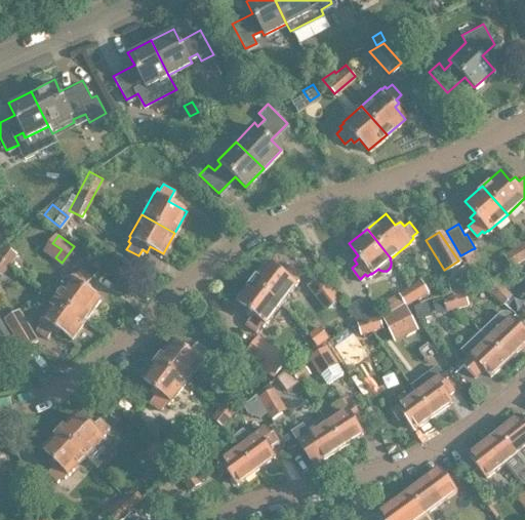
[(15,251),(0,240),(0,256),(8,263),(15,251)]
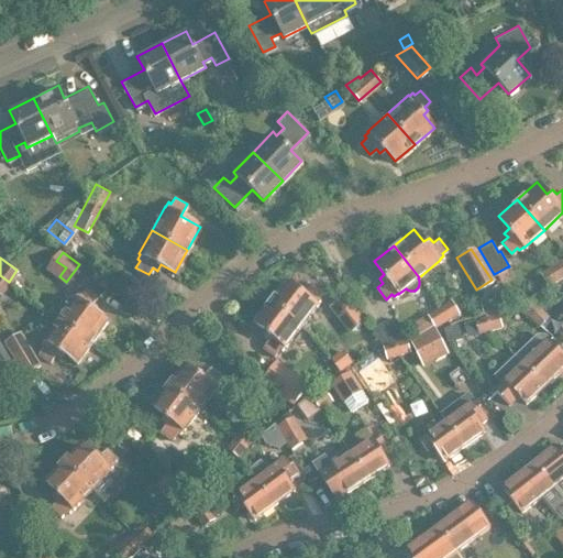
[(297,290),(284,280),(268,301),(301,325),(318,304),(316,303),(319,298),(317,297),(321,291),(310,282),(306,288),(300,284),(297,290)]
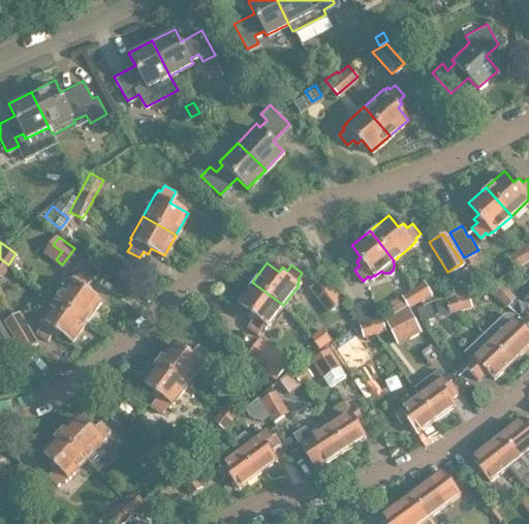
[(69,277),(55,298),(86,320),(99,300),(83,288),(90,277),(79,269),(74,275),(72,274),(69,277)]
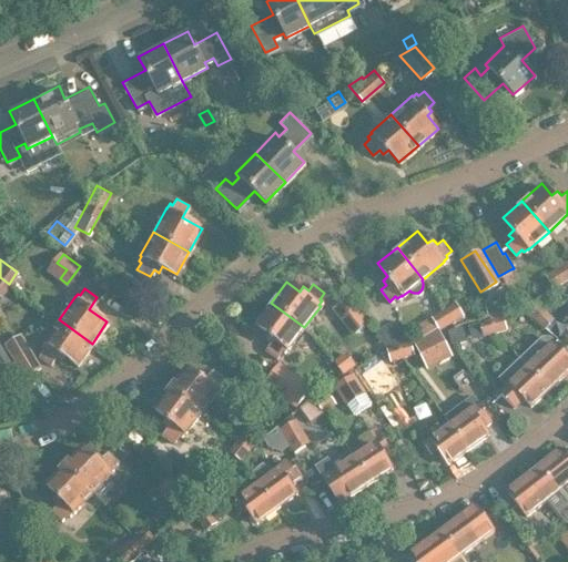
[(331,305),(352,331),(366,320),(345,294),(331,305)]
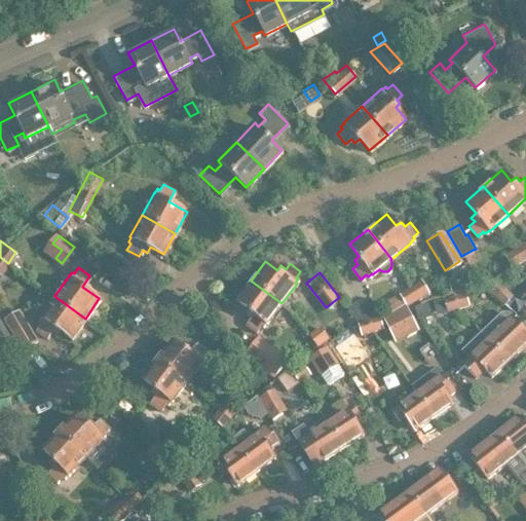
[(485,288),(494,295),(502,286),(494,277),(485,288)]
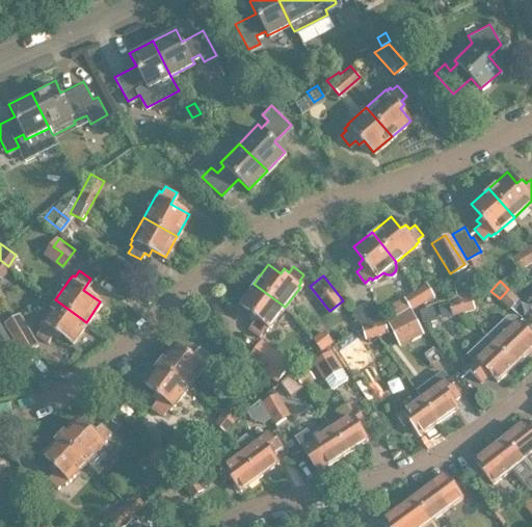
[(425,283),(415,289),(422,304),(433,296),(425,283)]
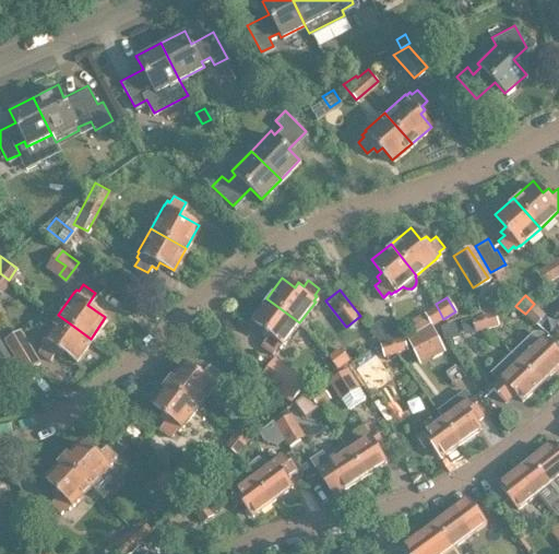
[(274,354),(299,322),(266,298),(251,318),(262,327),(253,339),(274,354)]
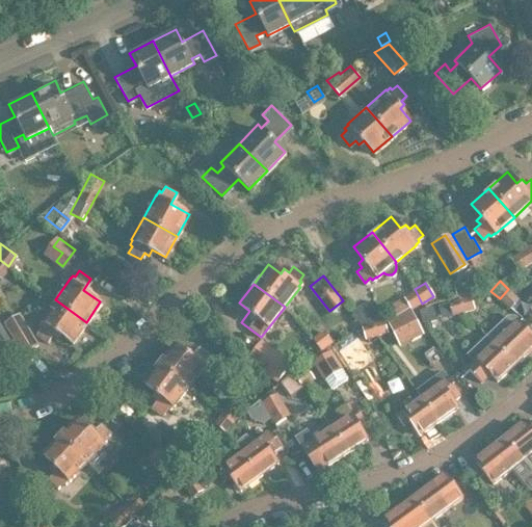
[(396,300),(389,306),(396,317),(408,309),(409,311),(410,310),(422,304),(415,289),(401,297),(396,300)]
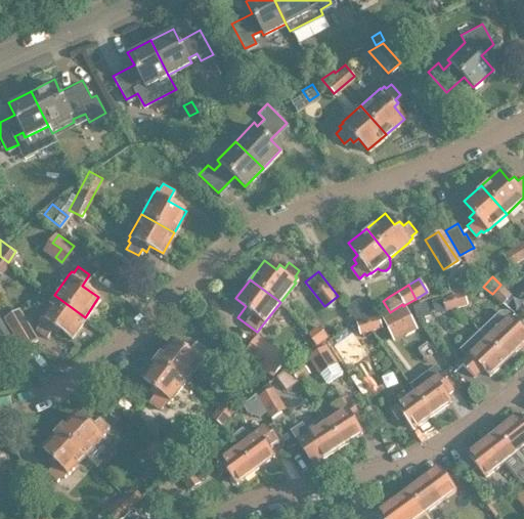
[(510,292),(500,285),(492,294),(500,302),(510,292)]
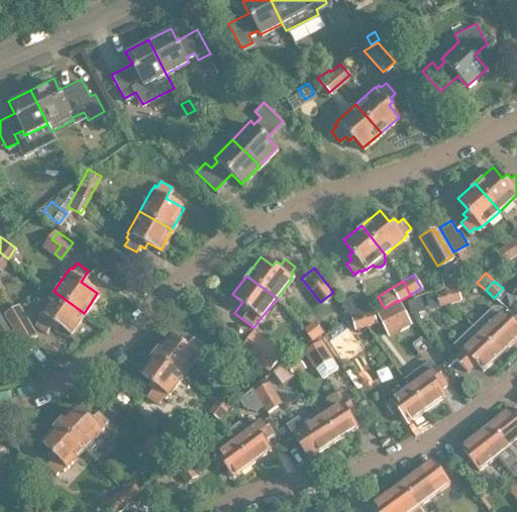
[(456,288),(445,291),(449,303),(460,300),(456,288)]
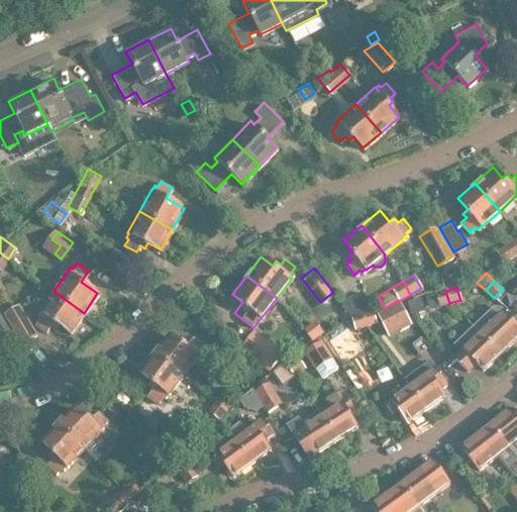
[(38,311),(39,312),(36,316),(38,317),(34,323),(45,331),(49,325),(54,328),(58,323),(70,332),(84,313),(54,291),(38,311)]
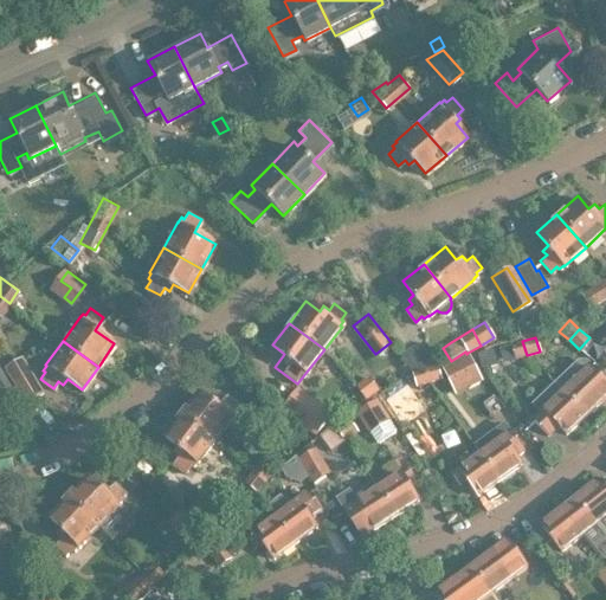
[(522,341),(501,347),(505,361),(527,355),(522,341)]
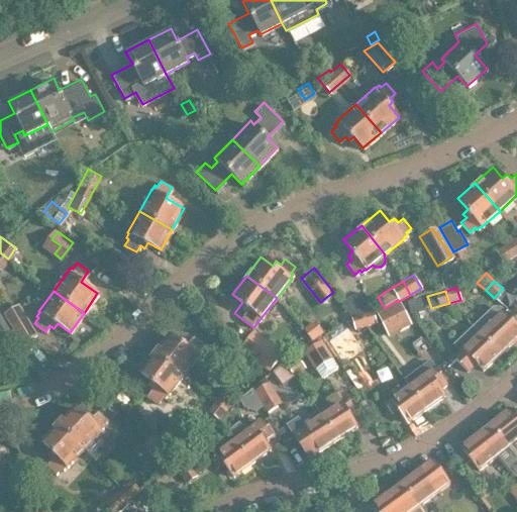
[(351,292),(340,300),(348,313),(349,313),(359,310),(371,306),(372,306),(363,292),(355,297),(351,292)]
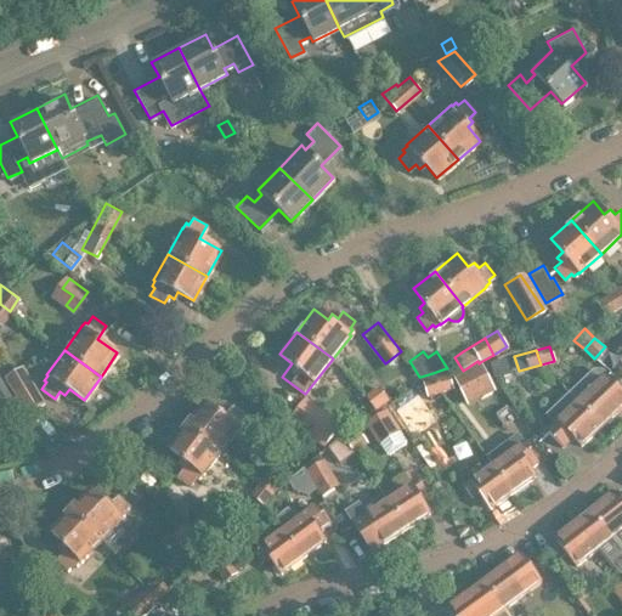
[(495,378),(508,374),(504,359),(490,362),(495,378)]
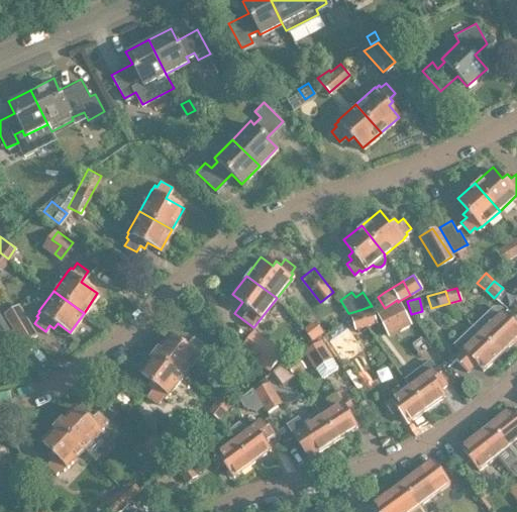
[(385,308),(377,312),(388,333),(409,323),(403,309),(399,301),(398,302),(397,300),(385,308)]
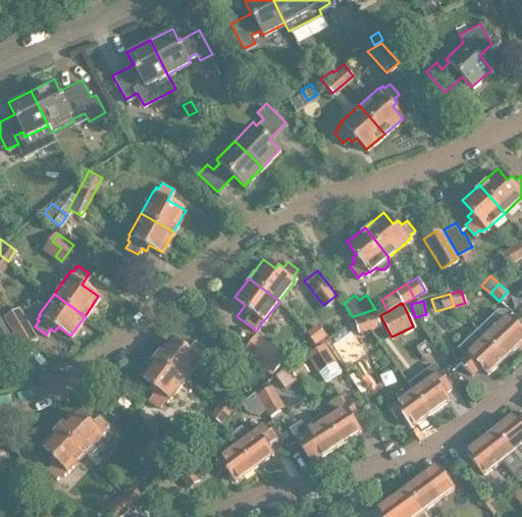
[(4,315),(21,346),(36,338),(18,307),(4,315)]
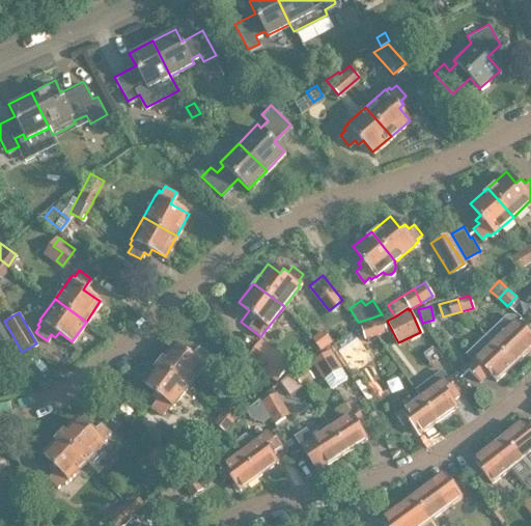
[(381,314),(369,319),(373,333),(385,330),(381,314)]
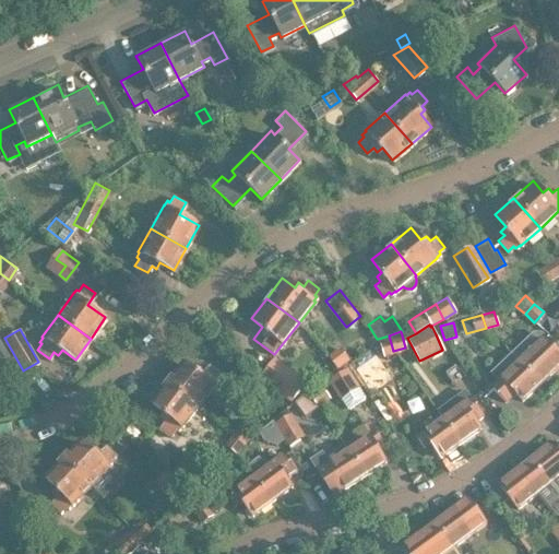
[(511,352),(518,358),(538,381),(558,361),(558,351),(539,331),(533,331),(511,352)]
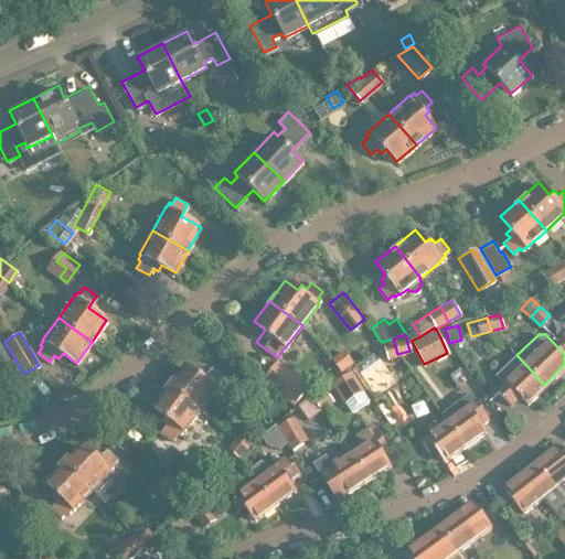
[(0,371),(1,374),(17,365),(0,336),(0,371)]
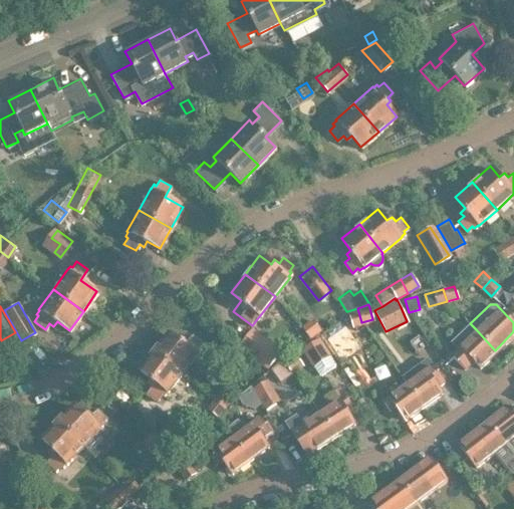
[(347,311),(346,311),(351,325),(361,322),(357,308),(347,311)]
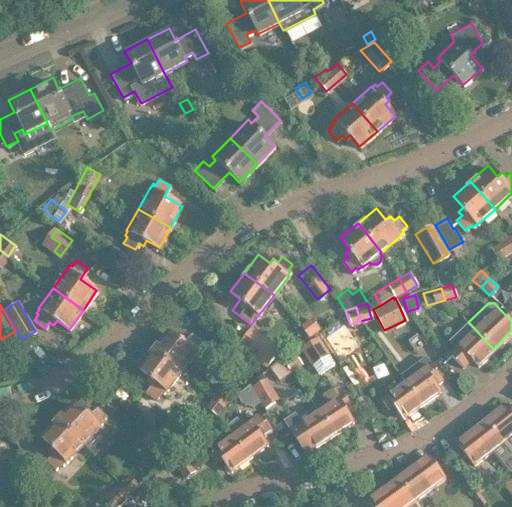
[(300,324),(308,335),(319,327),(311,315),(299,324),(300,325),(300,324)]
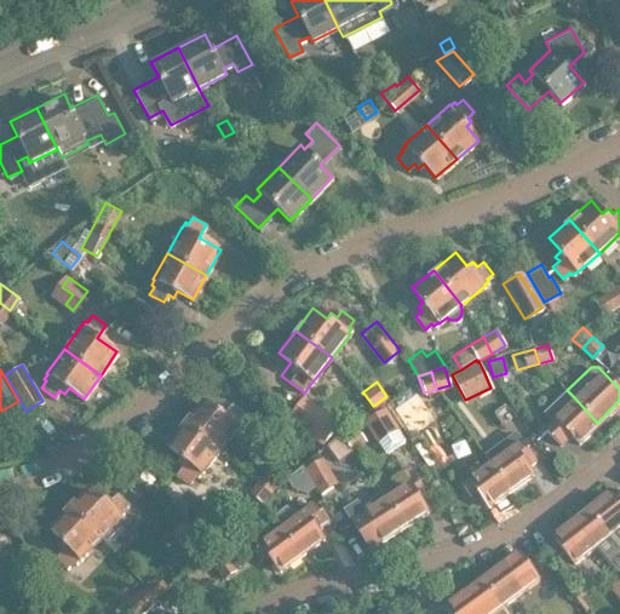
[(413,389),(391,405),(409,431),(432,417),(413,389)]
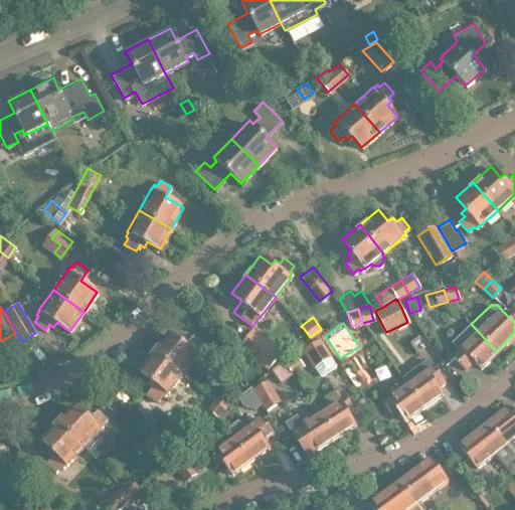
[(267,368),(281,349),(252,327),(237,346),(267,368)]
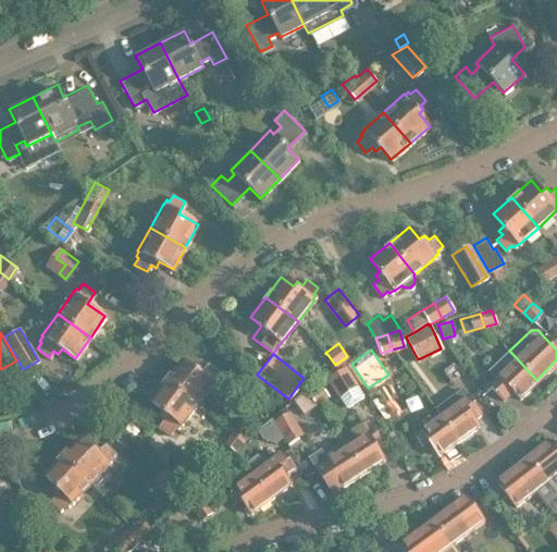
[(489,383),(504,399),(512,390),(519,396),(536,380),(516,357),(489,383)]
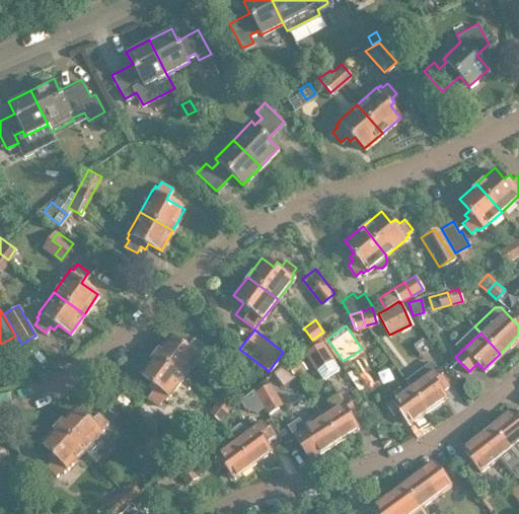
[(154,354),(183,376),(199,357),(198,356),(201,352),(199,351),(203,345),(193,337),(189,343),(183,339),(180,344),(168,335),(154,354)]
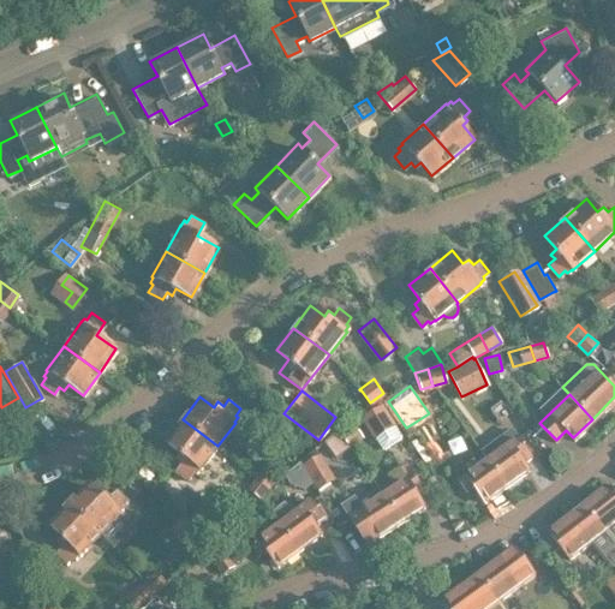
[(372,437),(395,423),(381,402),(359,417),(372,437)]
